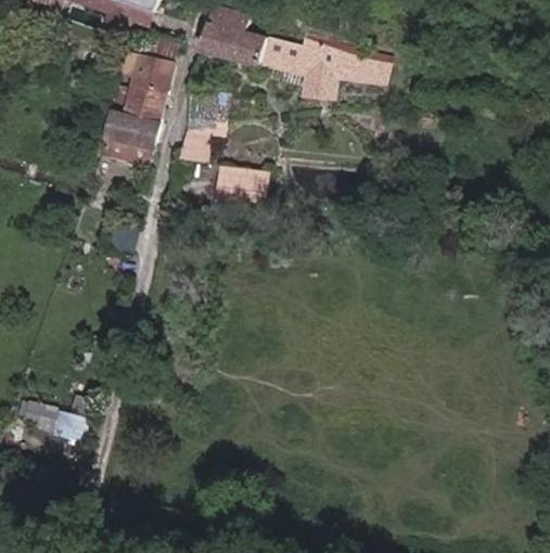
[(80,0),(112,12),(116,0),(80,0)]
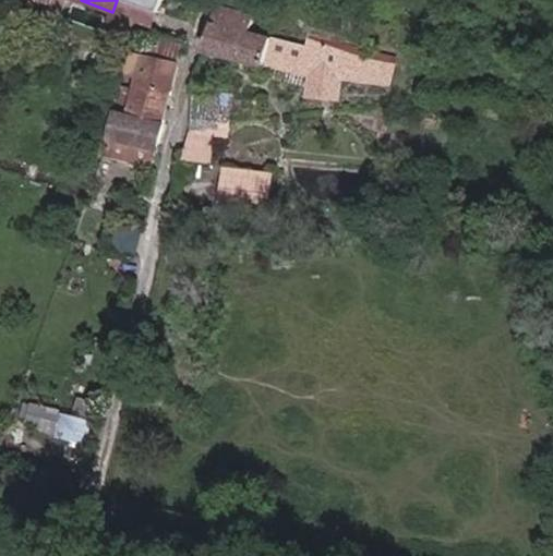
[(189,17),(196,3),(189,0),(180,0),(175,11),(189,17)]
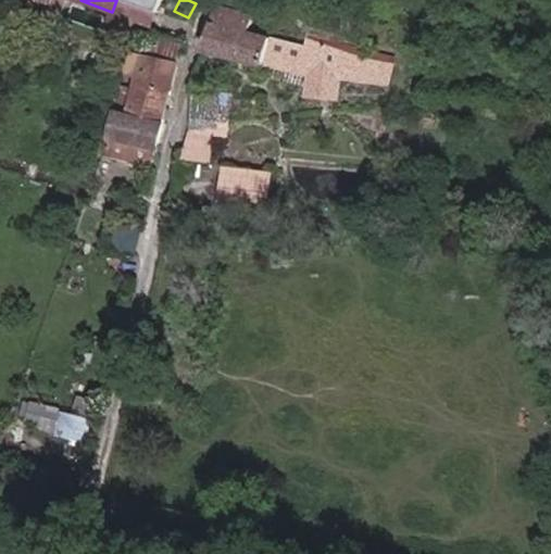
[(291,75),(372,84),(377,71),(387,72),(389,66),(379,64),(308,39),(304,51),(251,30),(253,19),(216,8),(202,50),(259,71),(263,65),(291,75)]
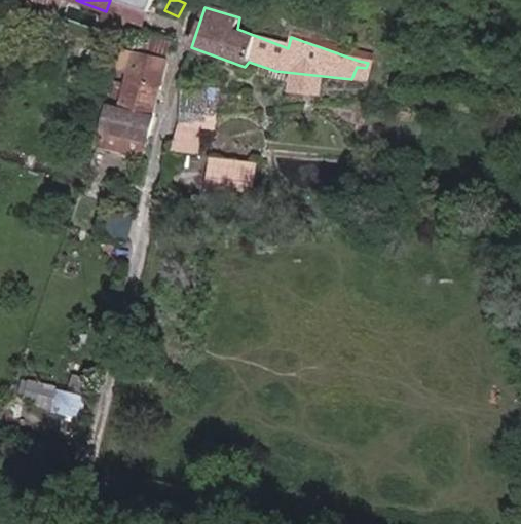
[(110,108),(103,134),(147,142),(152,118),(169,45),(136,39),(126,81),(122,99),(120,108),(110,108)]
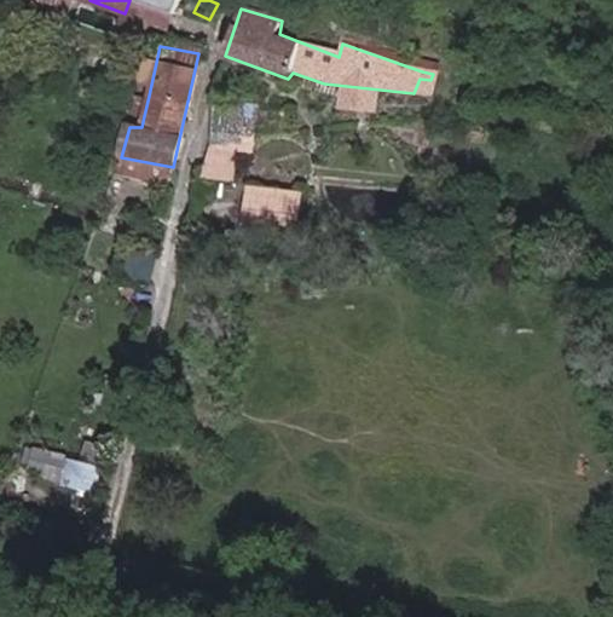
[(144,116),(149,96),(134,91),(126,116),(144,116)]
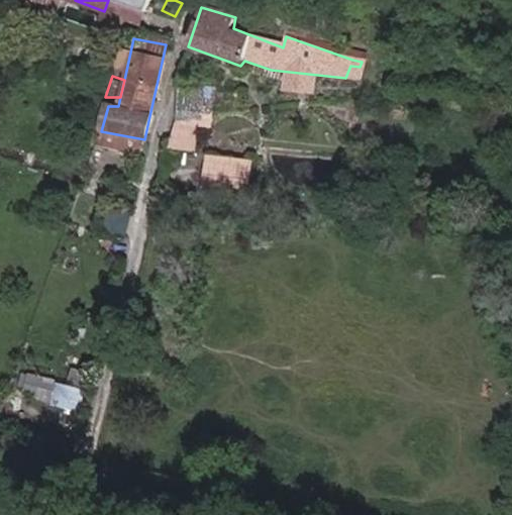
[(173,89),(172,150),(194,150),(194,130),(211,130),(212,90),(173,89)]
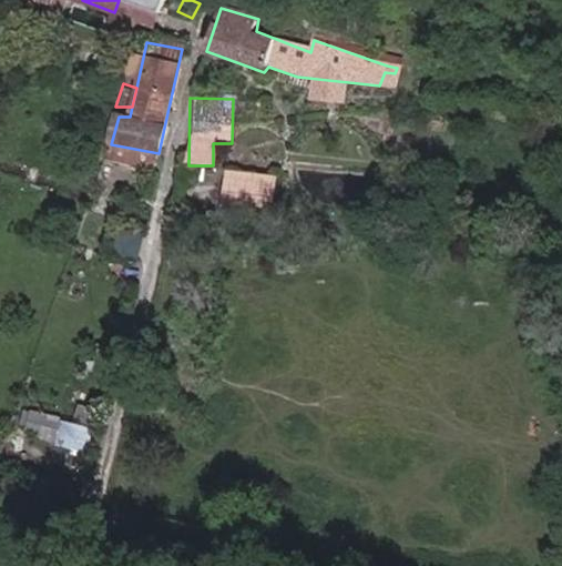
[(155,168),(159,153),(111,144),(106,158),(155,168)]
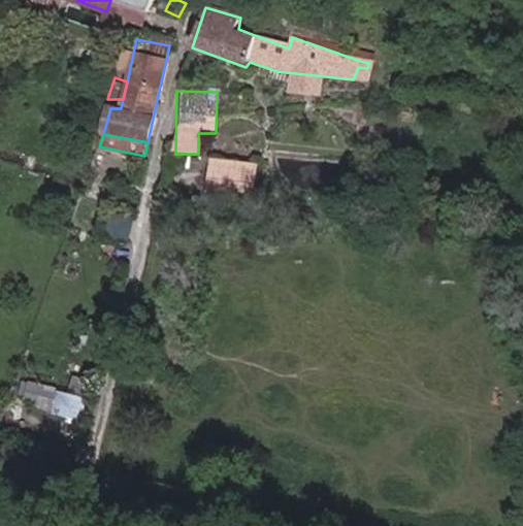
[(206,158),(203,197),(254,201),(257,162),(206,158)]
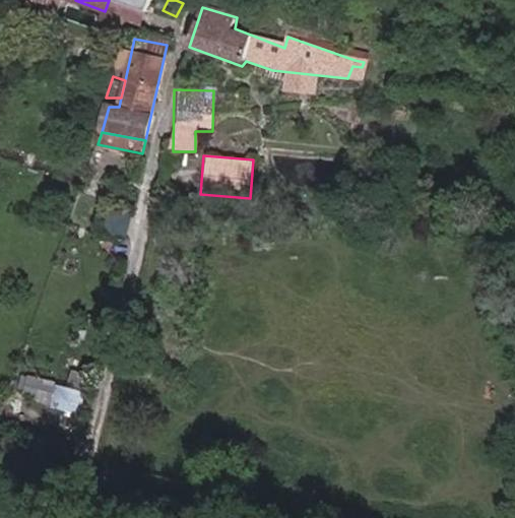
[(24,379),(20,402),(79,413),(83,389),(24,379)]
